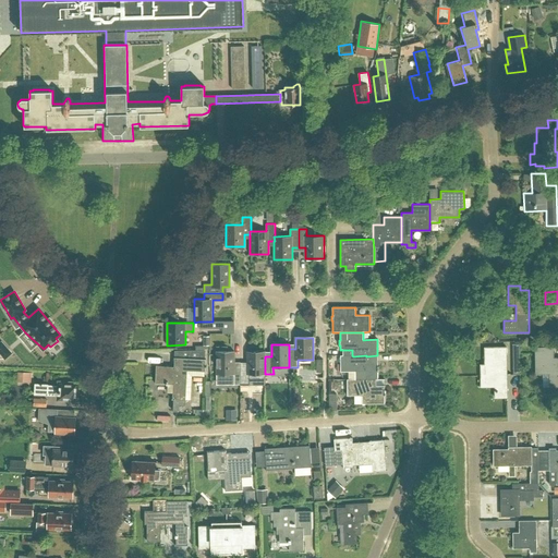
[(494,347),(494,366),(488,367),(488,373),(494,373),(495,398),(507,398),(506,347),(494,347)]
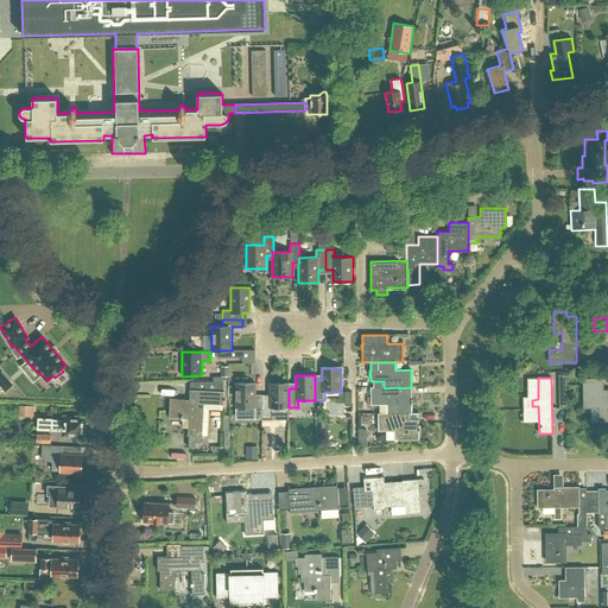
[(607,388),(603,390),(602,378),(582,378),(582,407),(597,407),(597,423),(607,422),(607,388)]
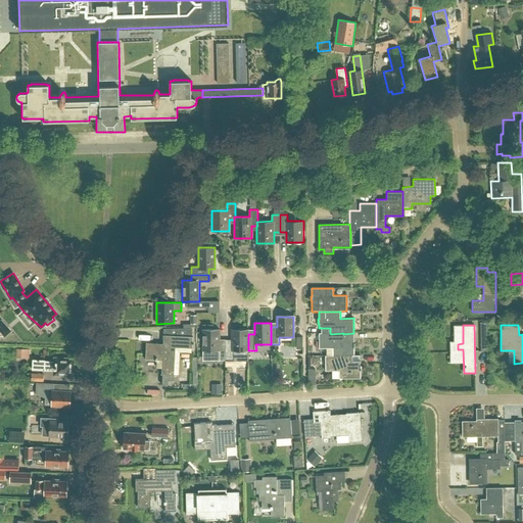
[(193,347),(194,336),(192,336),(193,328),(163,328),(163,335),(163,343),(148,342),(147,342),(146,360),(147,360),(147,359),(162,360),(161,374),(162,374),(162,385),(167,385),(169,384),(169,379),(174,380),(175,375),(176,375),(176,374),(175,374),(176,346),(193,347)]
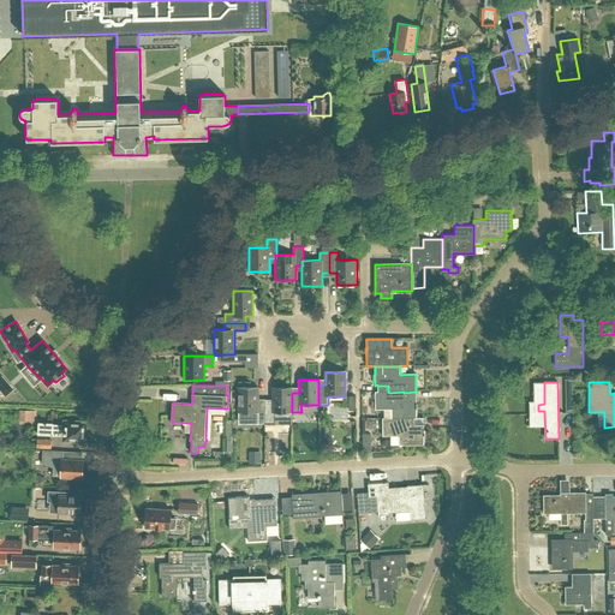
[(258,388),(239,388),(239,413),(256,413),(256,424),(266,424),(266,404),(258,404),(258,388)]
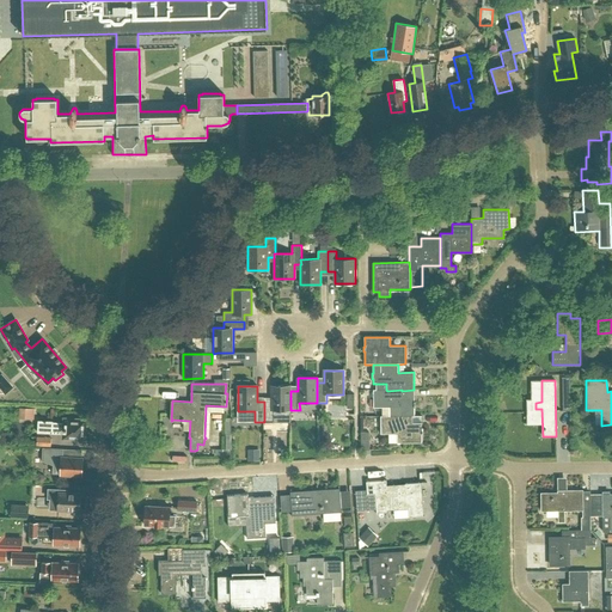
[(264,402),(264,422),(273,422),(273,410),(291,410),(291,391),(291,386),(271,386),(271,402),(264,402)]
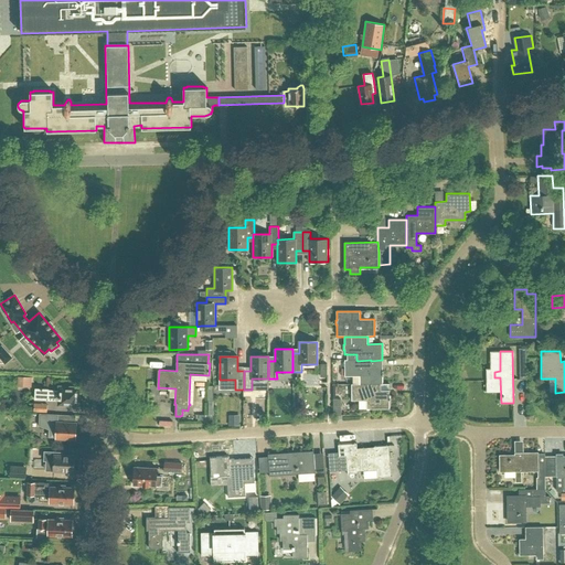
[(383,366),(382,360),(371,361),(371,360),(358,361),(356,360),(344,360),(345,377),(360,376),(360,384),(383,384),(383,376),(384,376),(384,371),(383,371),(383,366)]
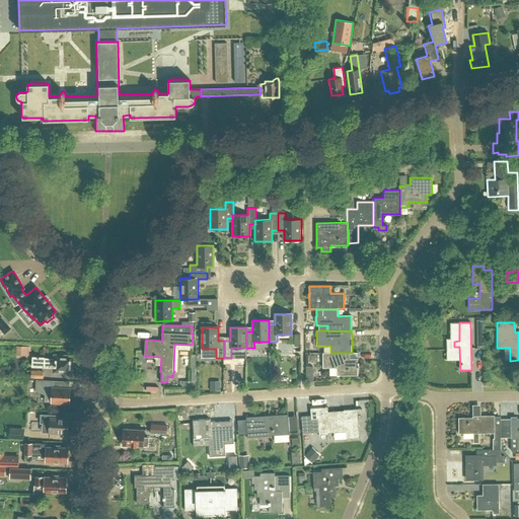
[(16,346),(16,354),(28,355),(28,347),(16,346)]
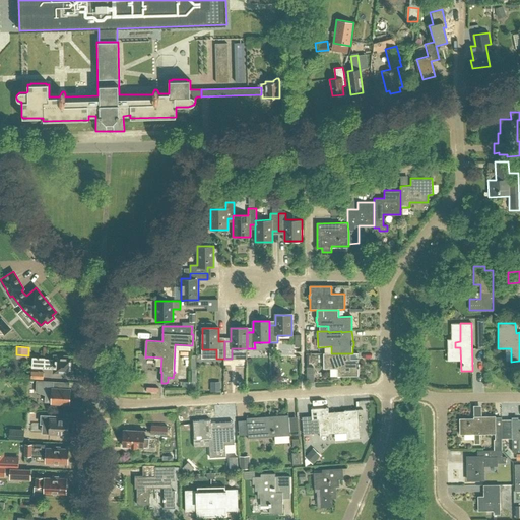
[(356,353),(352,353),(331,353),(323,353),(323,369),(337,369),(337,377),(356,376),(356,369),(358,369),(358,364),(356,364),(356,353)]
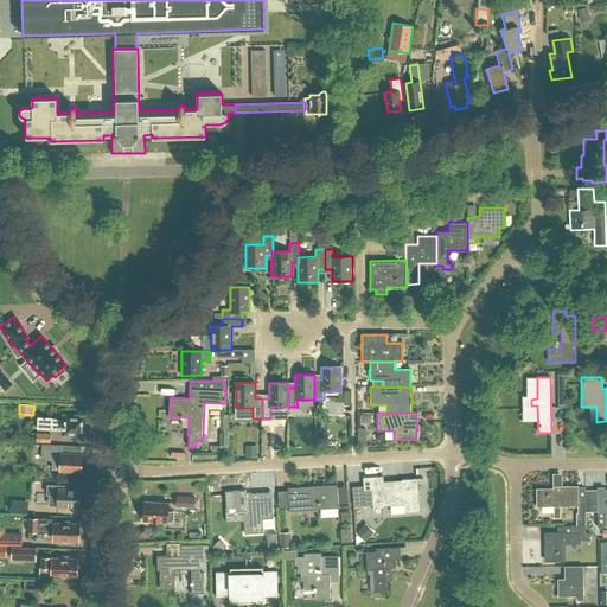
[(38,417),(37,429),(52,430),(52,429),(63,430),(63,434),(84,435),(85,416),(64,415),(63,420),(52,420),(52,417),(38,417)]
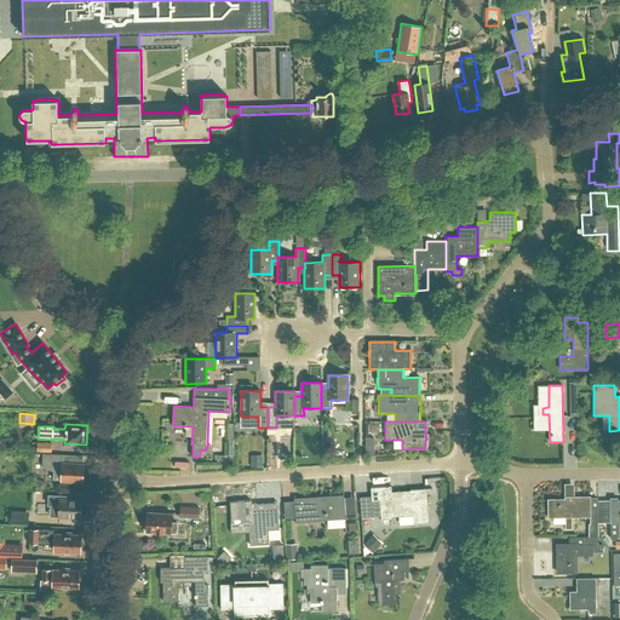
[(62,480),(64,480),(64,481),(72,482),(72,481),(84,481),(85,471),(82,471),(84,464),(64,464),(64,455),(44,454),(42,468),(53,471),(53,480),(62,480)]
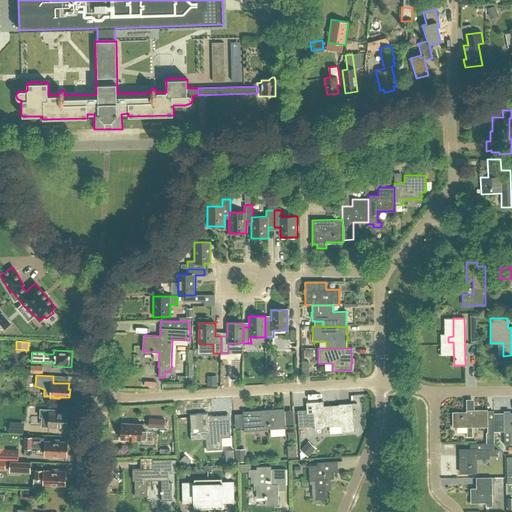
[(208,376),(208,385),(217,385),(217,376),(208,376)]
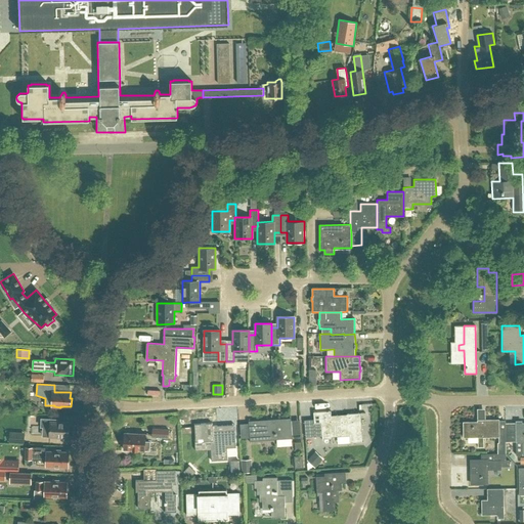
[(346,413),(347,416),(331,417),(331,410),(312,412),(313,424),(320,423),(321,440),(332,439),(331,436),(349,435),(350,443),(363,442),(360,412),(346,413)]
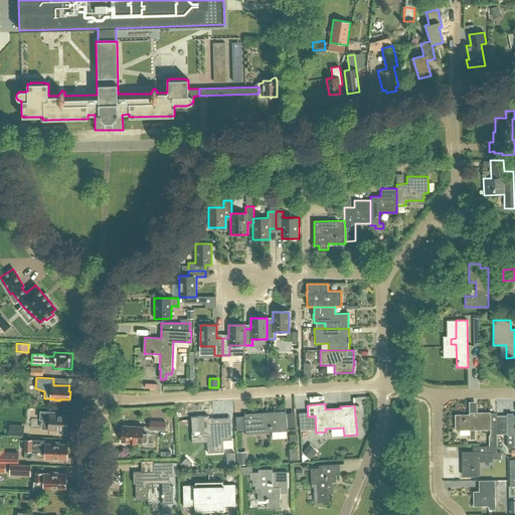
[(69,415),(56,414),(56,412),(41,411),(40,419),(43,419),(42,428),(68,430),(69,415)]
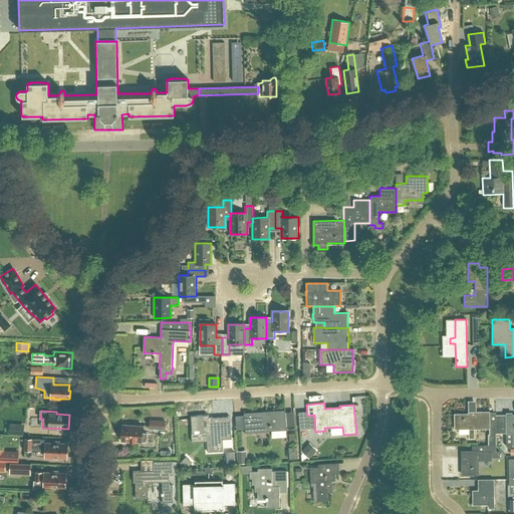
[(469,438),(474,437),(474,429),(490,429),(489,435),(488,435),(488,445),(496,445),(495,414),(489,414),(489,411),(468,412),(468,413),(454,414),(455,428),(468,428),(469,438)]
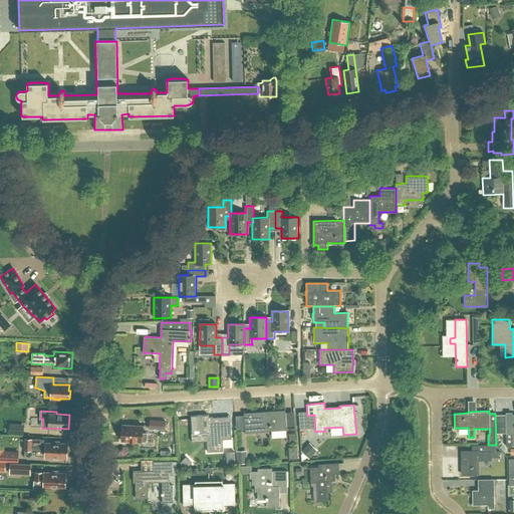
[(266,414),(244,415),(246,433),(286,430),(284,412),(266,413),(266,414)]
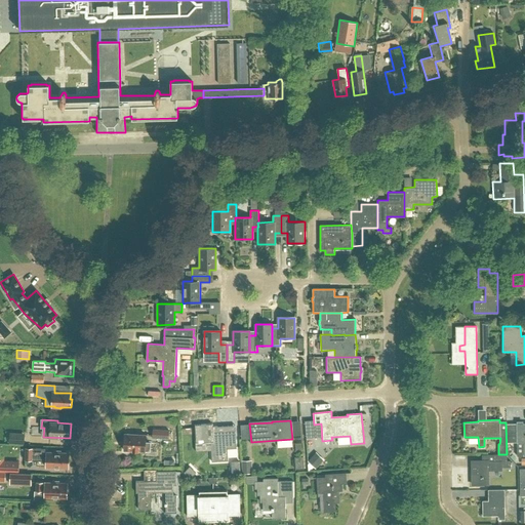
[(524,422),(516,423),(517,441),(523,441),(523,456),(524,455),(524,422)]
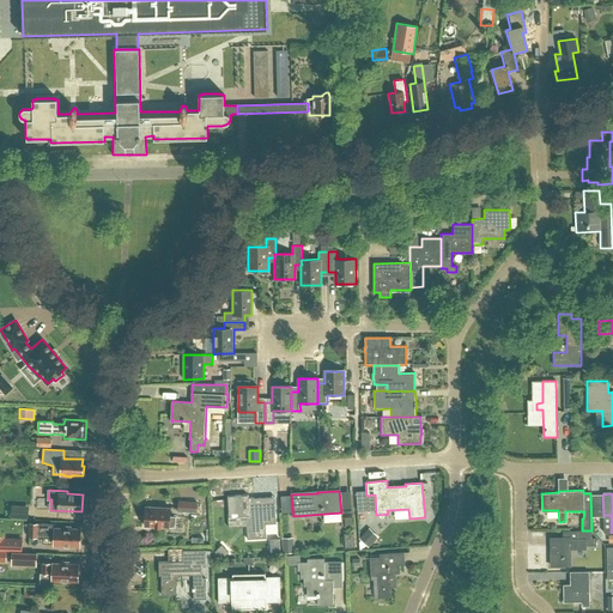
[(266,526),(277,525),(275,514),(268,514),(267,508),(255,509),(254,499),(248,499),(248,496),(228,497),(229,519),(248,517),(249,540),(267,539),(266,526)]
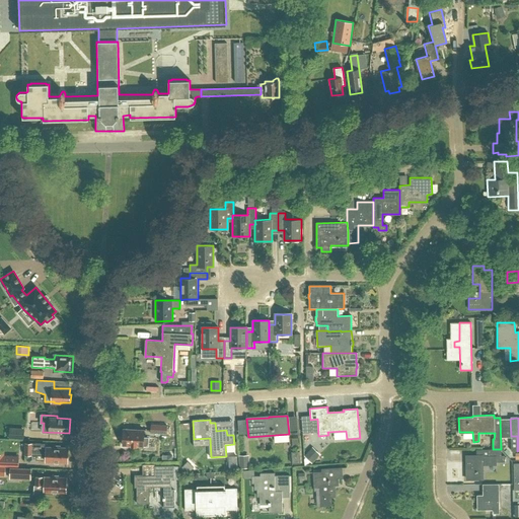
[(167,434),(167,426),(150,426),(150,434),(167,434)]
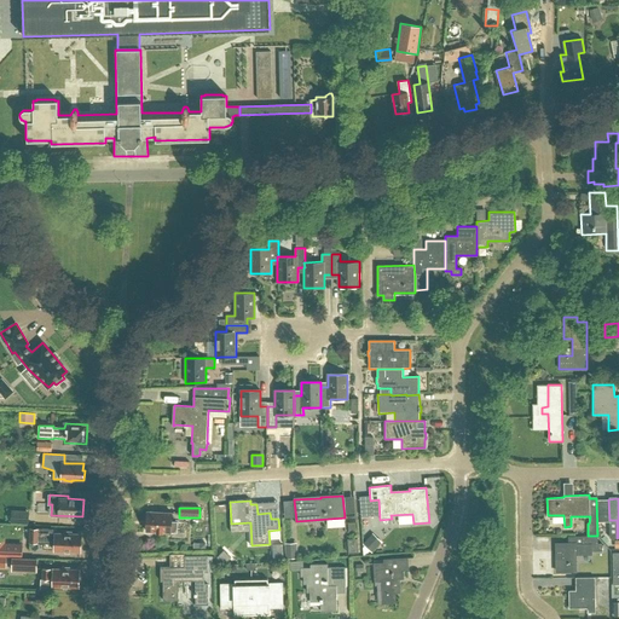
[(146,512),(145,531),(177,533),(177,522),(171,521),(172,513),(146,512)]
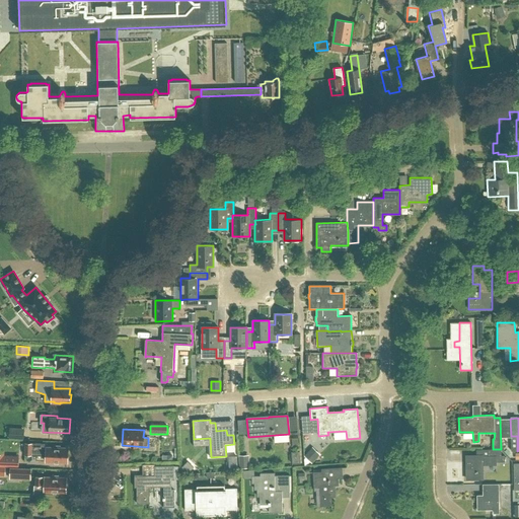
[(47,455),(46,462),(68,463),(68,448),(45,447),(46,444),(25,443),(25,455),(47,455)]
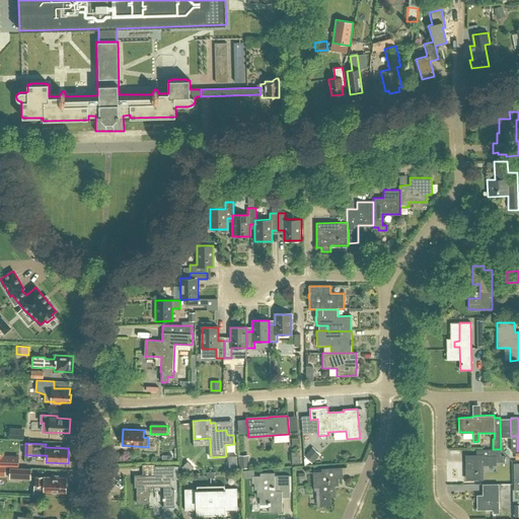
[(497,465),(497,462),(505,462),(505,455),(501,455),(501,449),(493,449),(476,450),(476,455),(472,456),(472,461),(466,461),(467,478),(483,478),(483,465),(497,465)]
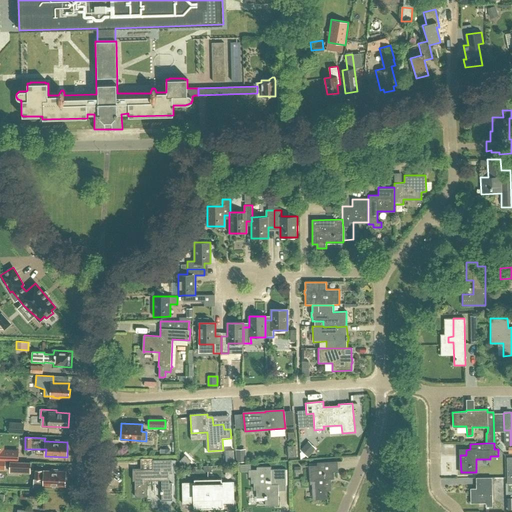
[(295,445),(287,446),(288,458),(296,457),(295,445)]
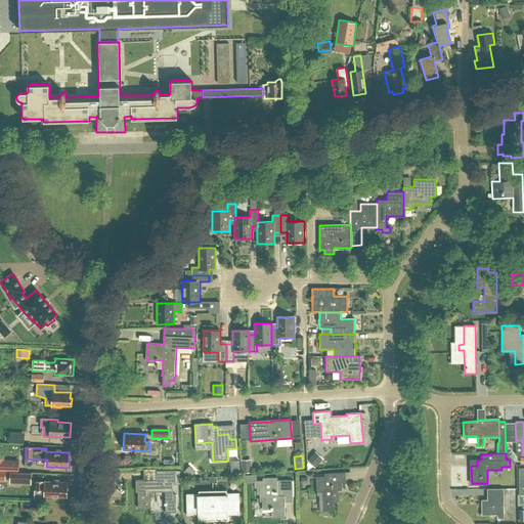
[(241,460),(242,473),(252,472),(251,459),(241,460)]
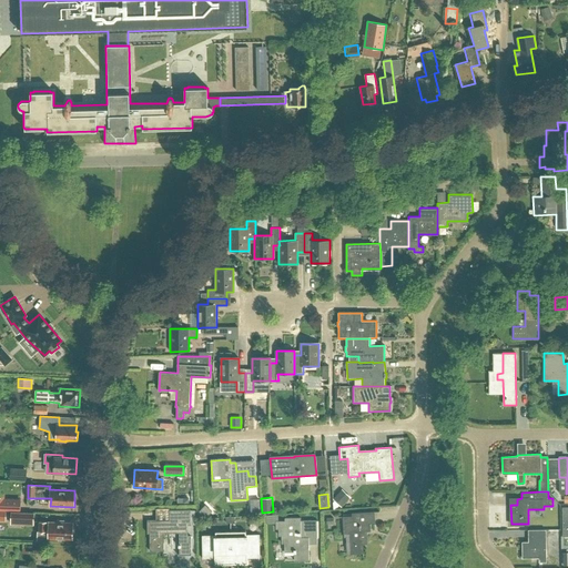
[(170,520),(149,520),(149,534),(151,534),(151,551),(165,551),(165,543),(162,543),(162,533),(181,533),(181,556),(192,556),(192,536),(188,536),(188,525),(192,524),(192,510),(170,511),(170,520)]
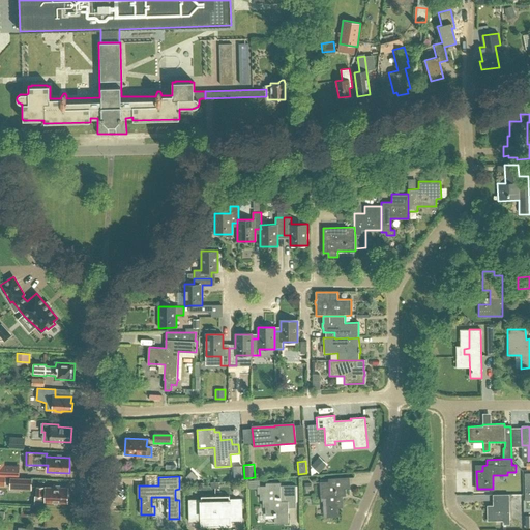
[(9,489),(31,490),(32,478),(10,477),(9,489)]
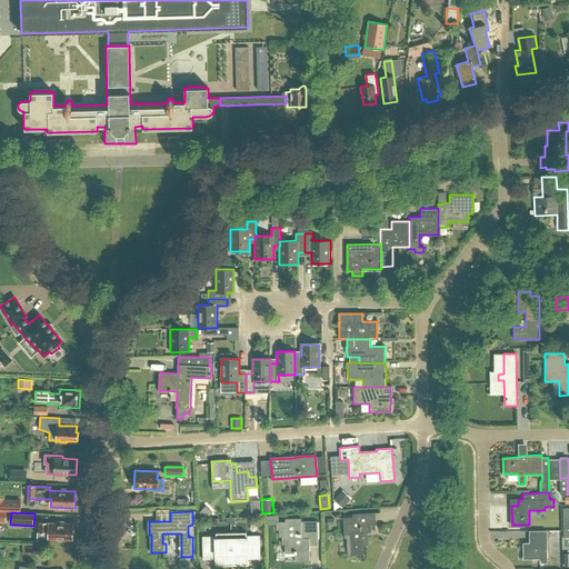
[(352,518),(343,518),(345,538),(347,538),(348,555),(363,553),(363,547),(368,546),(367,533),(371,532),(370,525),(376,525),(375,513),(352,515),(352,518)]
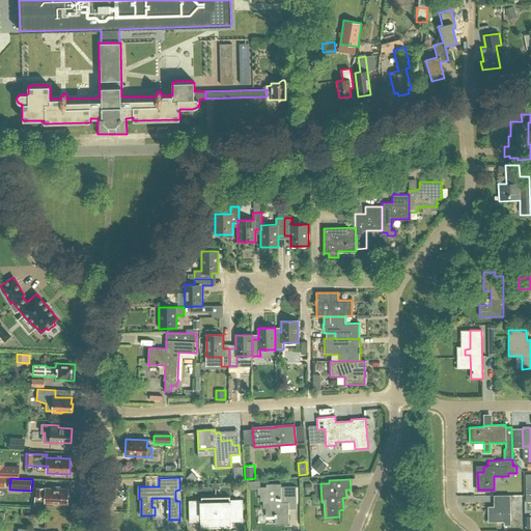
[(288,525),(288,504),(296,504),(296,487),(281,487),(281,484),(266,484),(266,487),(258,487),(258,492),(258,495),(260,495),(260,499),(260,502),(262,502),(262,504),(263,504),(263,508),(266,508),(266,514),(266,516),(274,516),(275,516),(275,525),(288,525)]
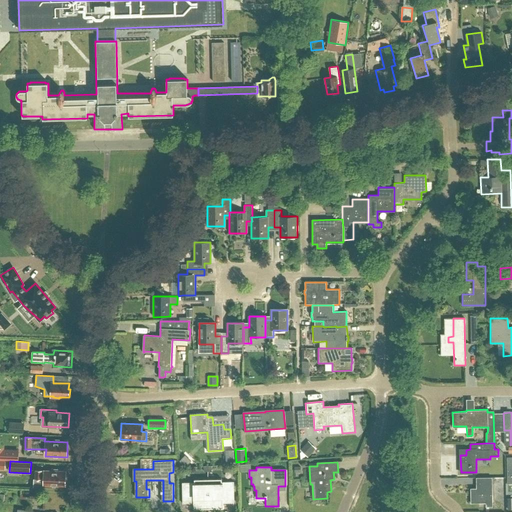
[(35,470),(35,479),(43,479),(43,486),(52,486),(52,487),(56,487),(56,486),(65,486),(66,470),(44,469),(44,470),(35,470)]
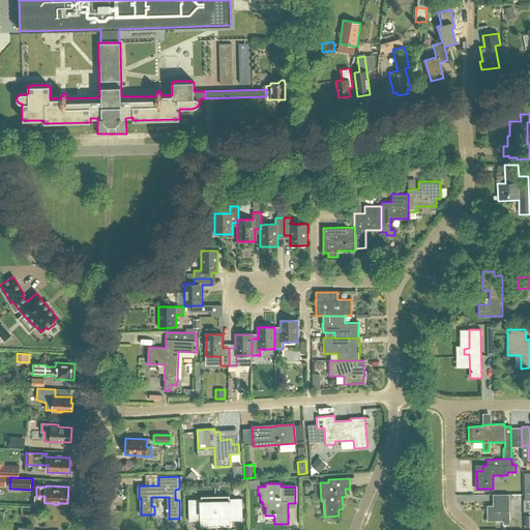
[(493,495),(493,506),(487,506),(488,521),(502,521),(503,524),(509,524),(508,494),(493,495)]
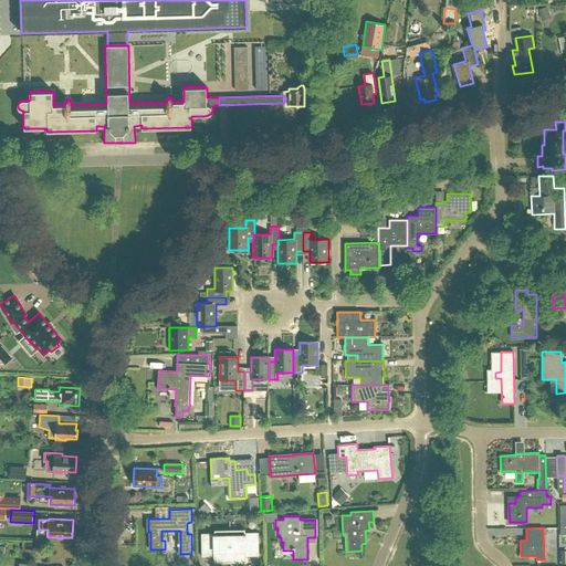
[(215,534),(201,534),(201,557),(213,557),(213,563),(230,563),(230,531),(215,531),(215,534)]
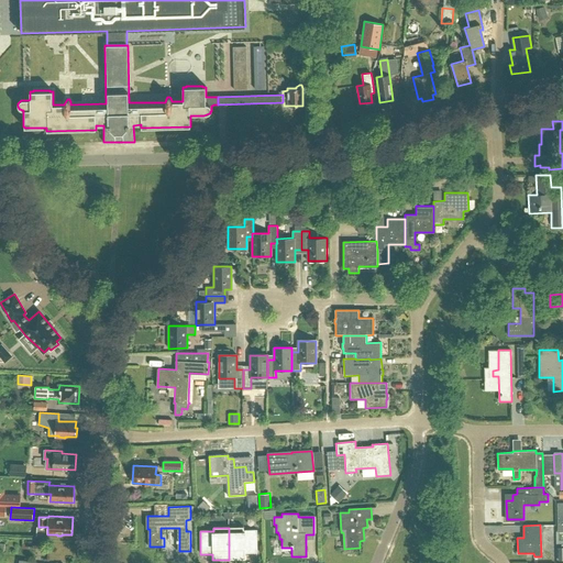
[(243,531),(243,528),(229,528),(229,560),(245,560),(245,554),(257,554),(257,531),(243,531)]
